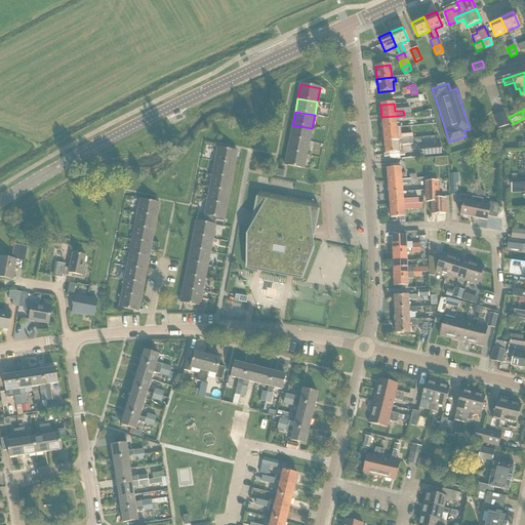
[(505,113),(494,117),(497,128),(508,125),(505,113)]
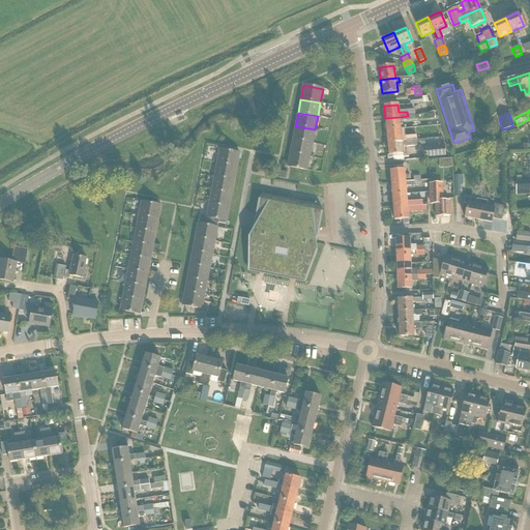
[(408,121),(408,116),(400,117),(385,118),(386,130),(401,129),(400,122),(408,121)]
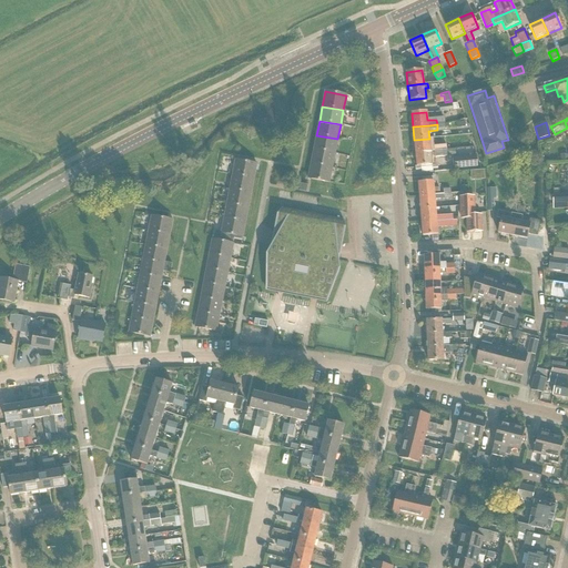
[(316,135),(313,150),(335,153),(337,139),(316,135)]
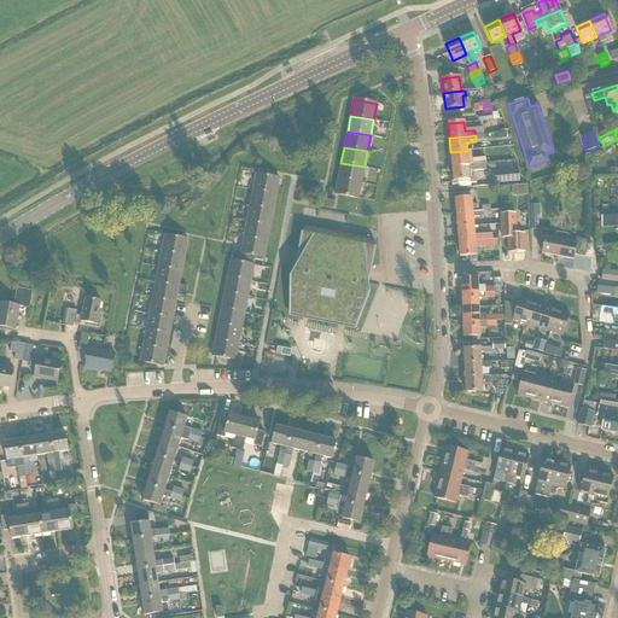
[(485,163),(487,163),(485,158),(467,159),(467,151),(450,152),(452,167),(485,163)]
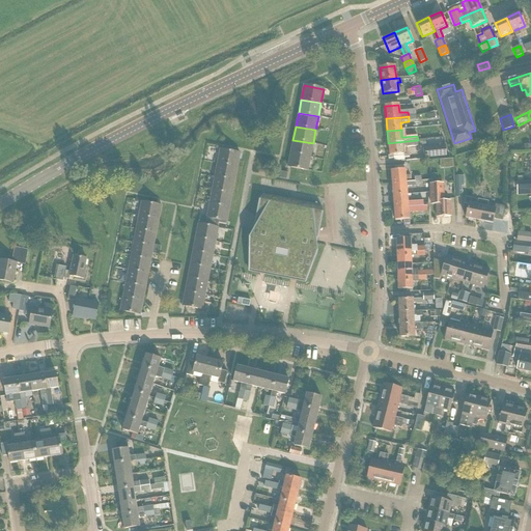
[(292,140),(290,154),(310,158),(313,143),(292,140)]
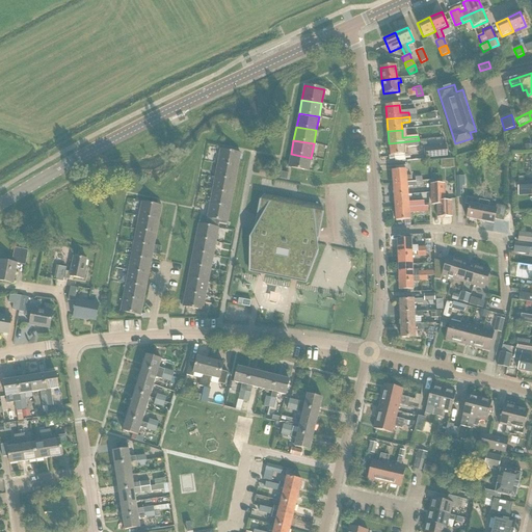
[(419,147),(418,140),(389,143),(390,156),(404,155),(403,149),(419,147)]
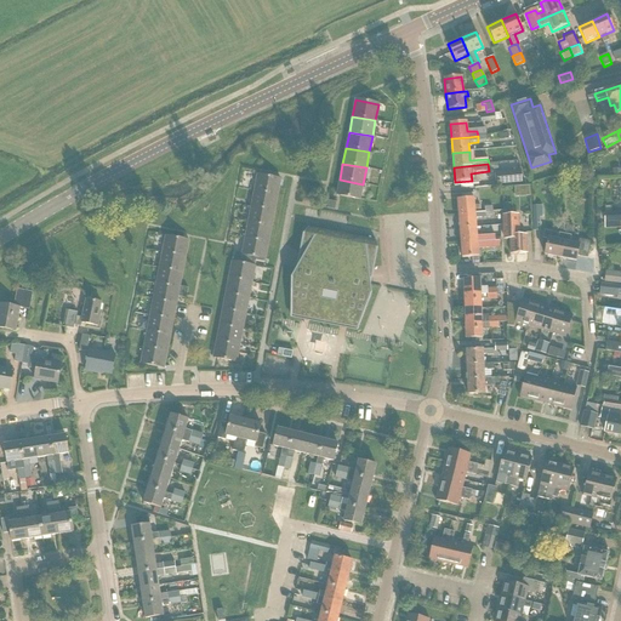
[(497,184),(522,182),(520,171),(496,174),(497,184)]
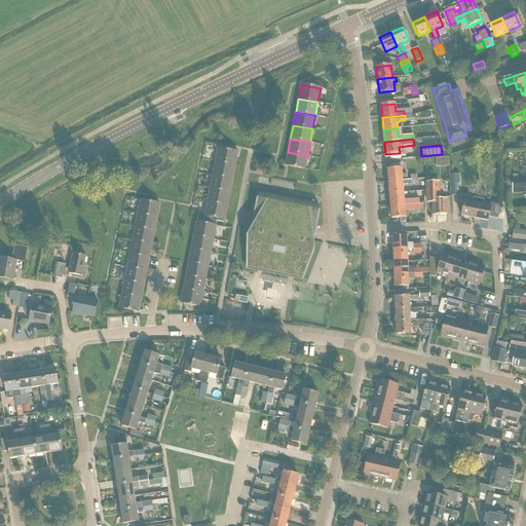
[(218,148),(215,162),(234,165),(237,152),(218,148)]
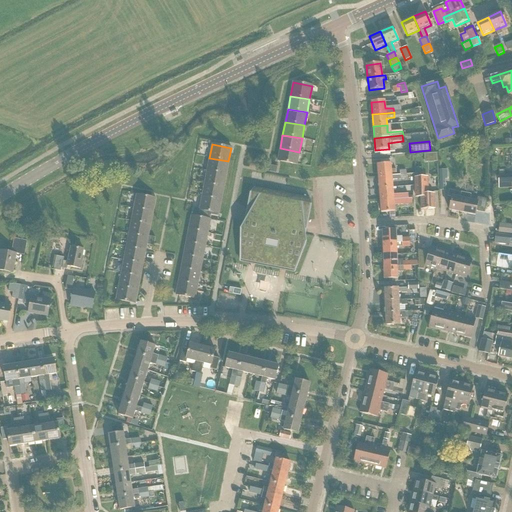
[(280,148),(277,161),(297,165),(299,152),(280,148)]
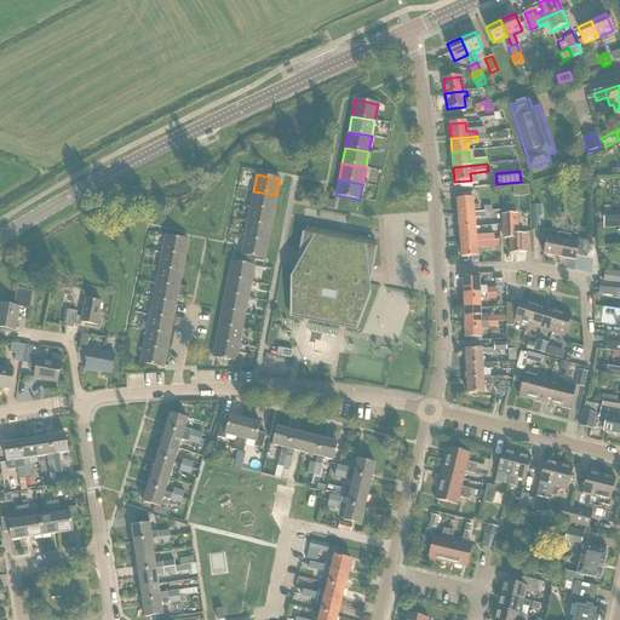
[(276,195),(253,191),(251,207),(274,212),(276,195)]
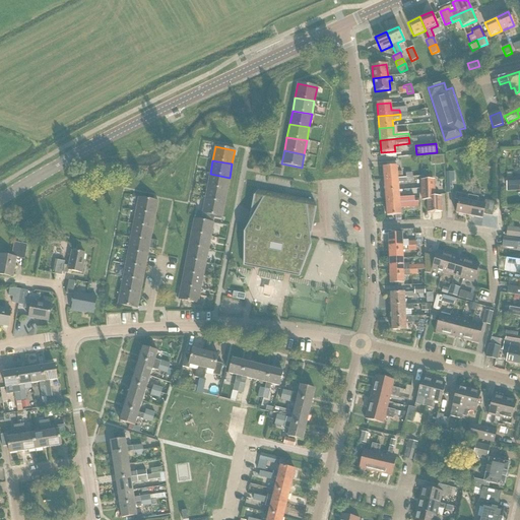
[(383,180),(397,179),(397,176),(401,176),(401,172),(397,173),(396,167),(382,168),(383,180)]
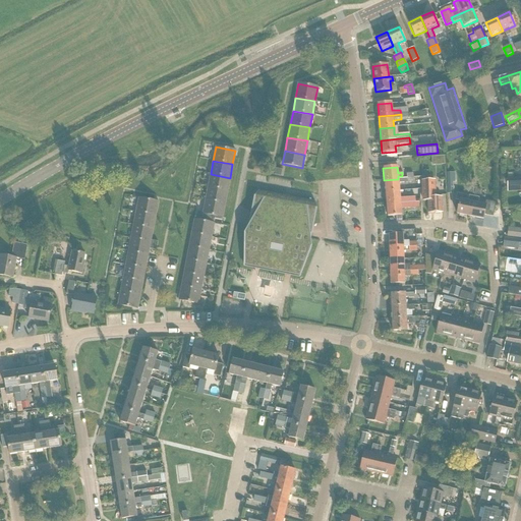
[(447,193),(453,193),(453,183),(455,183),(455,173),(446,173),(447,182),(447,193)]
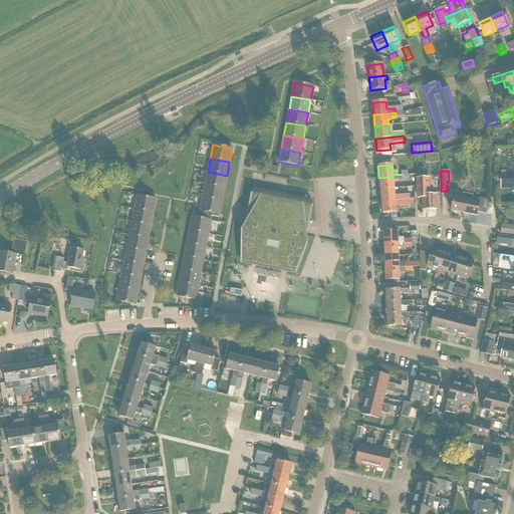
[(205,185),(224,189),(227,176),(208,172),(205,185)]
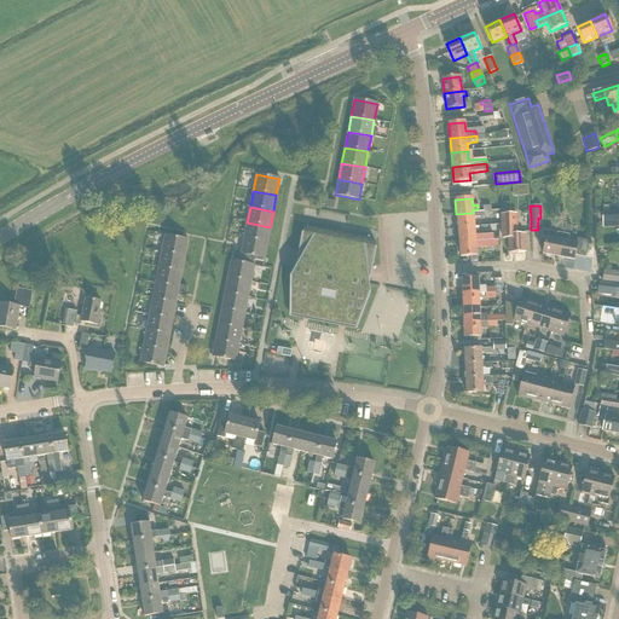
[(602,223),(618,221),(618,210),(602,212),(602,223)]
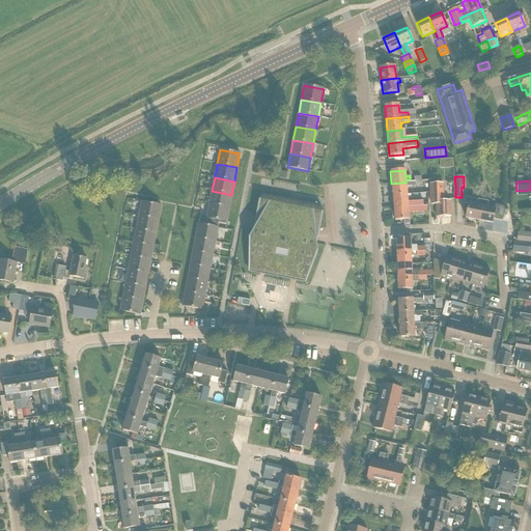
[(414,182),(406,183),(391,184),(393,196),(407,195),(407,187),(415,186),(414,182)]
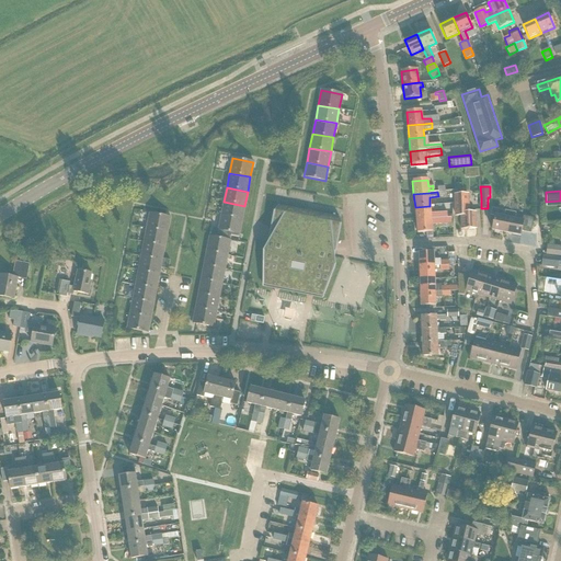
[(467,213),(466,194),(455,195),(456,216),(460,216),(461,230),(476,229),(474,213),(467,213)]
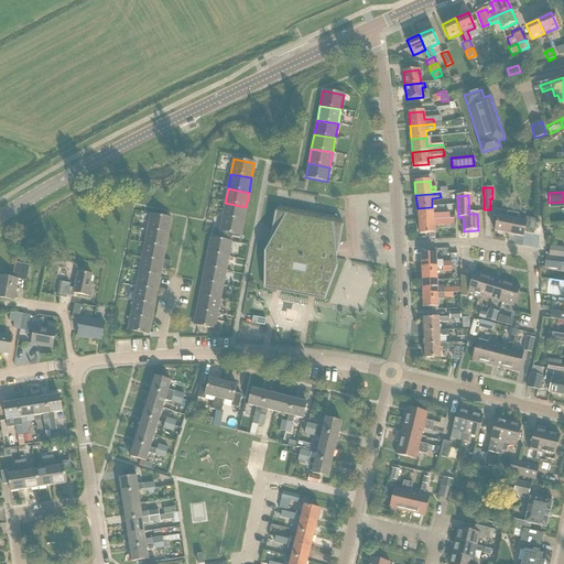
[(223,217),(243,221),(246,207),(225,203),(223,217)]
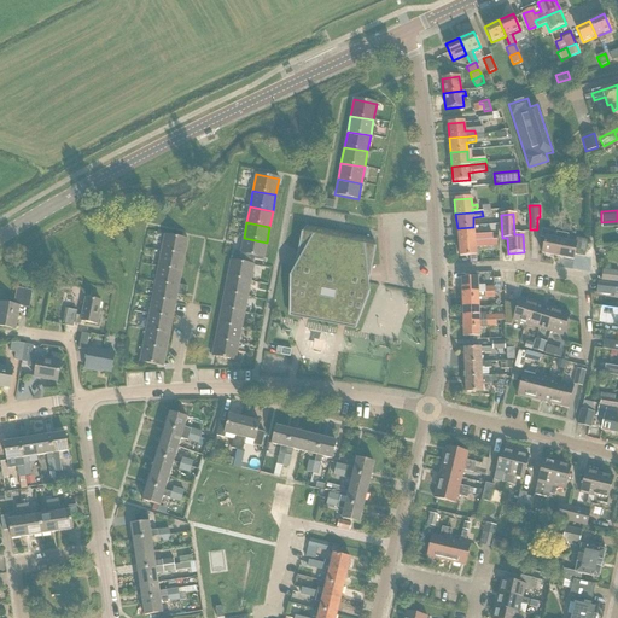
[(563,233),(558,257),(572,260),(573,255),(583,256),(587,242),(576,239),(575,244),(566,243),(570,226),(564,225),(561,233),(563,233)]
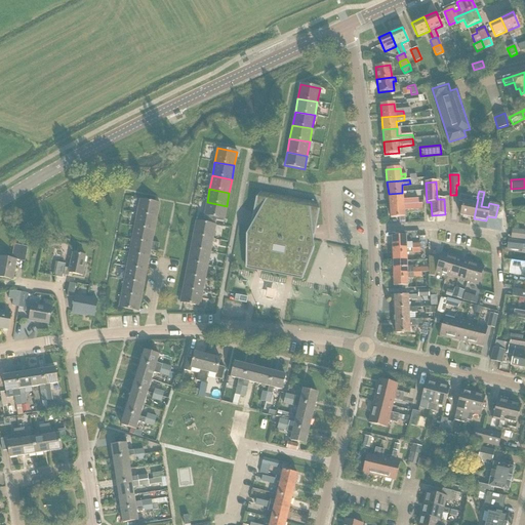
[(317,204),(286,198),(260,193),(255,198),(250,229),(246,236),(245,267),(303,278),(314,249),(313,241),(319,210),(317,204)]
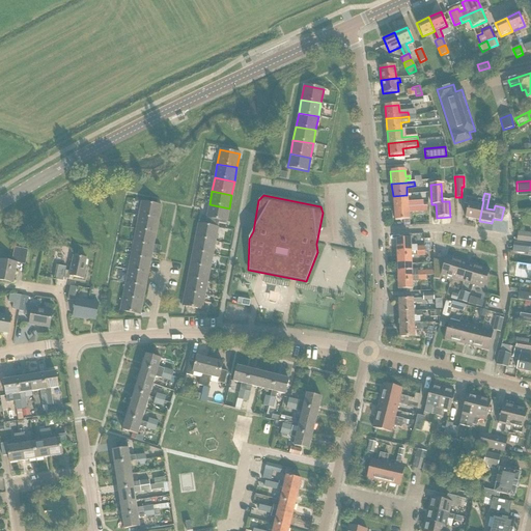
[(407,195),(393,196),(394,208),(408,207),(423,205),(422,201),(408,202),(407,195)]
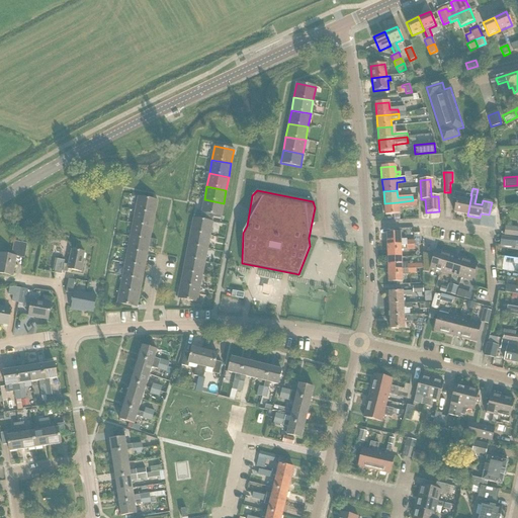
[(471,195),(470,195),(453,192),(452,198),(456,199),(454,212),(467,216),(471,195)]
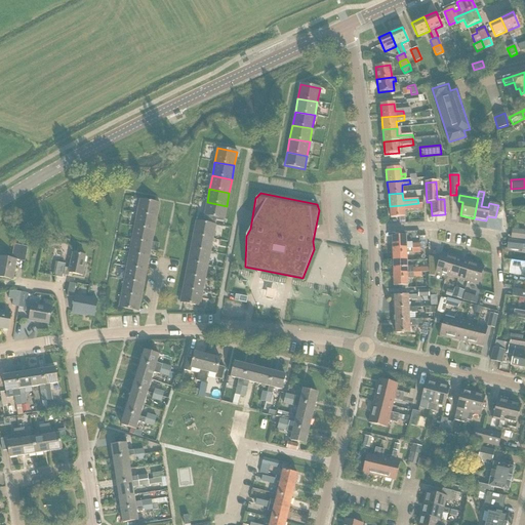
[(157,217),(159,204),(139,200),(136,213),(157,217)]
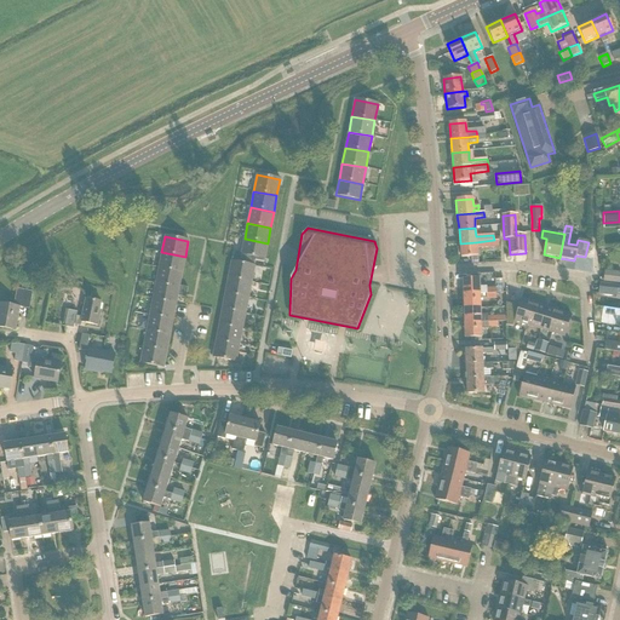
[(245,239),(241,254),(264,259),(268,244),(245,239)]
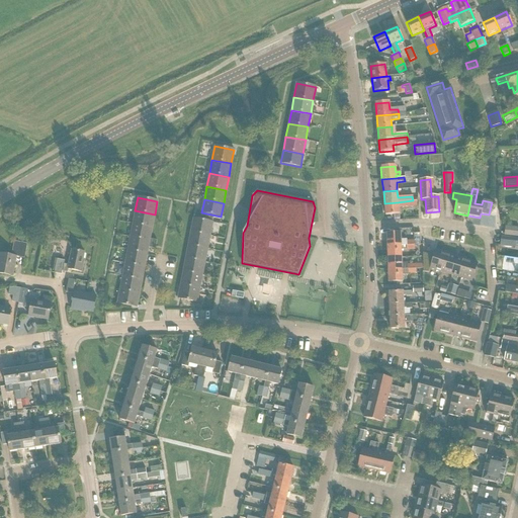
[(398,202),(384,203),(385,216),(394,214),(399,214),(399,207),(416,206),(416,200),(413,200),(398,202)]
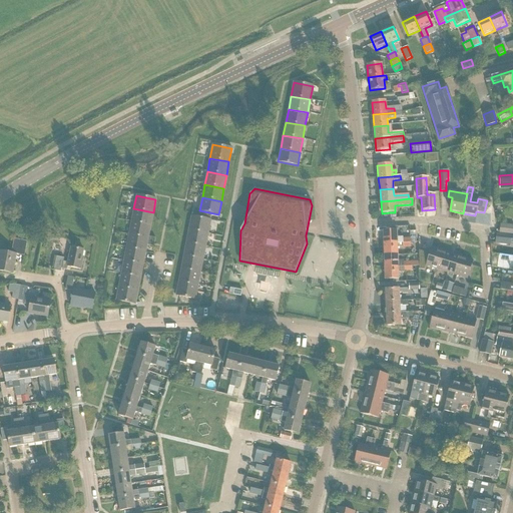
[(133,208),(131,221),(150,225),(153,212),(133,208)]
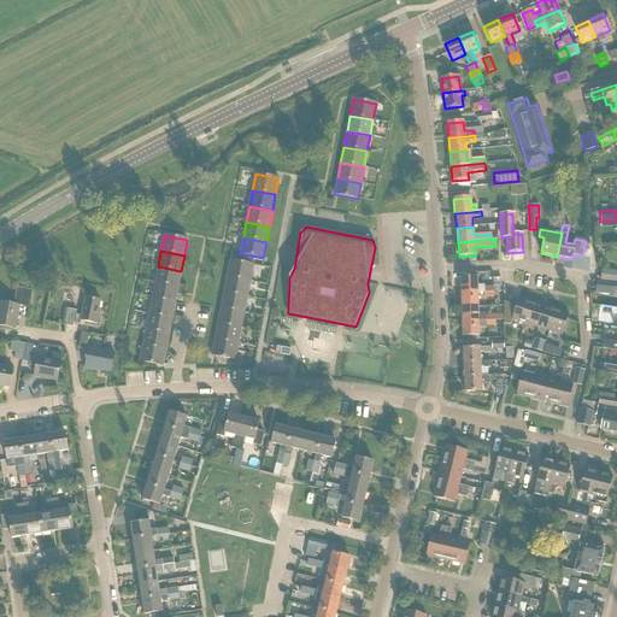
[(227,276),(250,281),(253,265),(253,259),(262,262),(263,258),(240,253),(239,258),(230,257),(230,260),(227,276)]
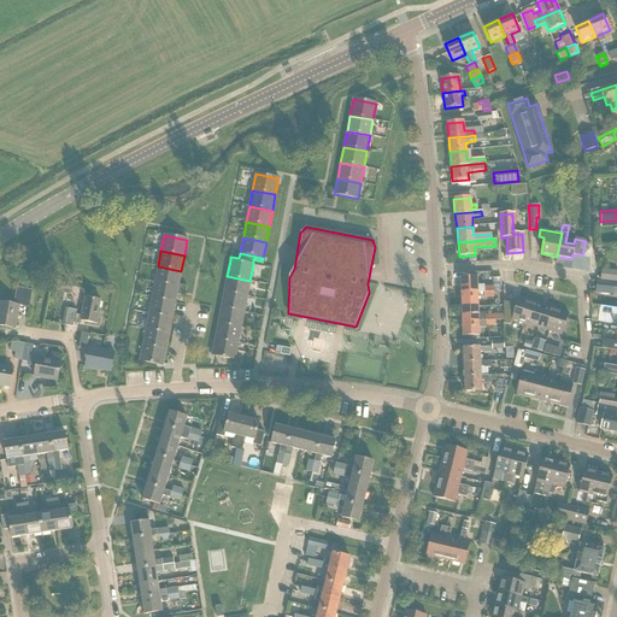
[(158,266),(154,282),(178,287),(181,271),(158,266)]
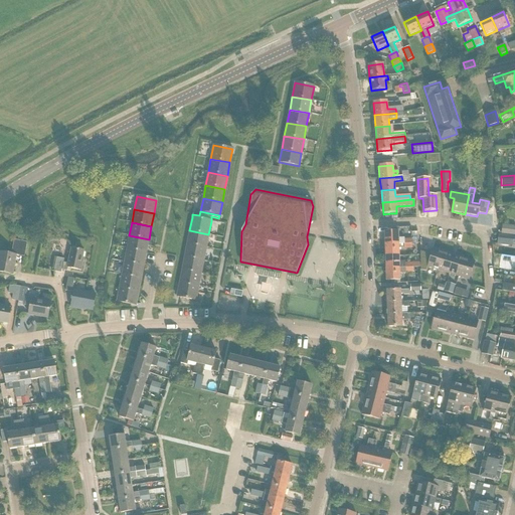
[(514,234),(514,225),(502,224),(501,233),(514,234)]
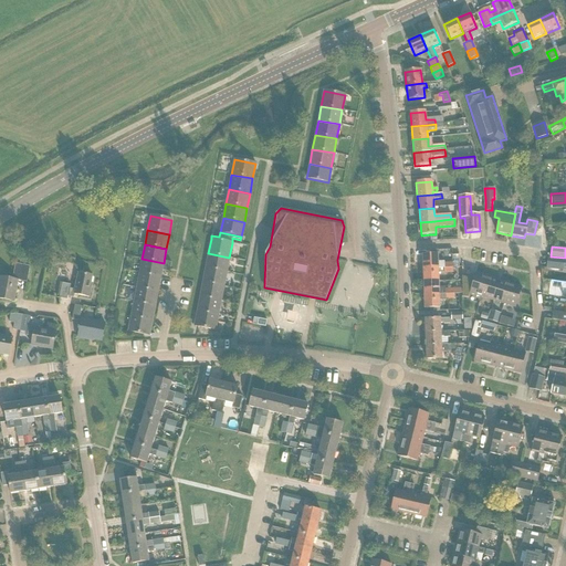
[(206,268),(227,272),(229,258),(208,253),(206,268)]
